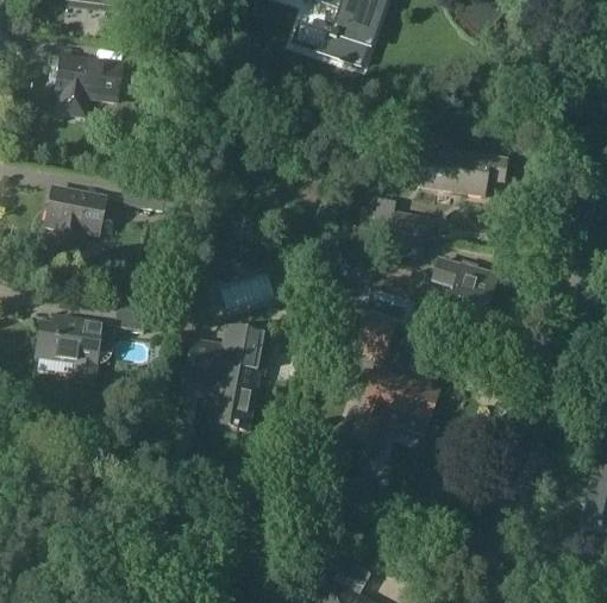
[(74,0),(116,6),(114,12),(132,14),(133,0),(74,0)]
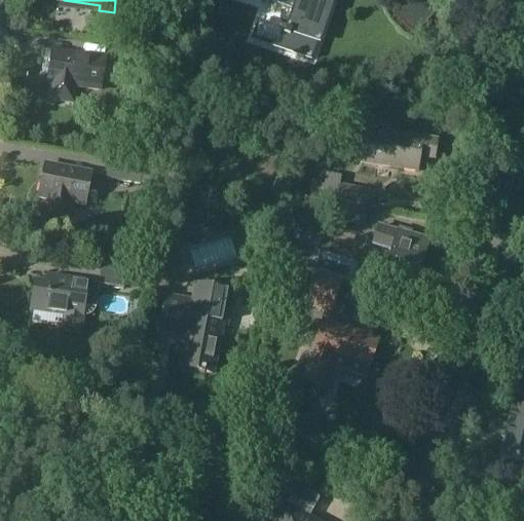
[(237,20),(251,26),(262,2),(258,0),(247,0),(237,20)]
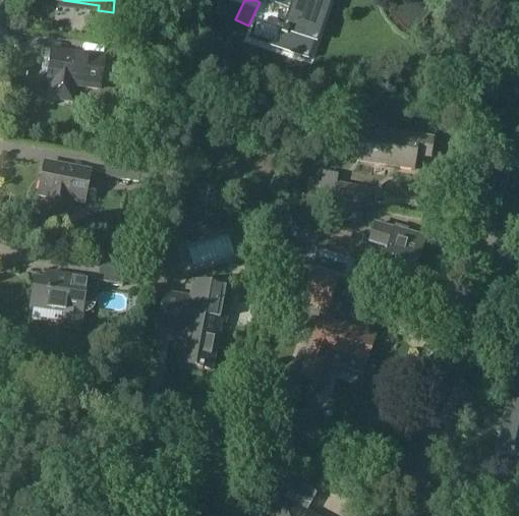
[(271,0),(292,7),(286,26),(283,25),(283,26),(281,31),(284,32),(280,46),(309,56),(314,40),(315,36),(329,0),(271,0)]
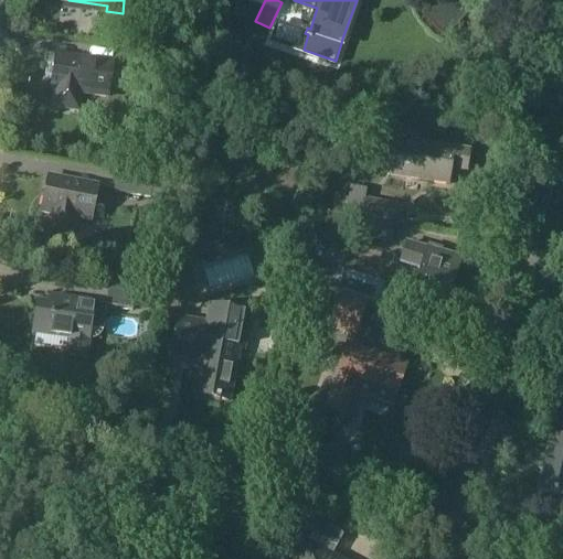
[(471,9),(461,0),(433,0),(423,11),(447,34),(471,9)]
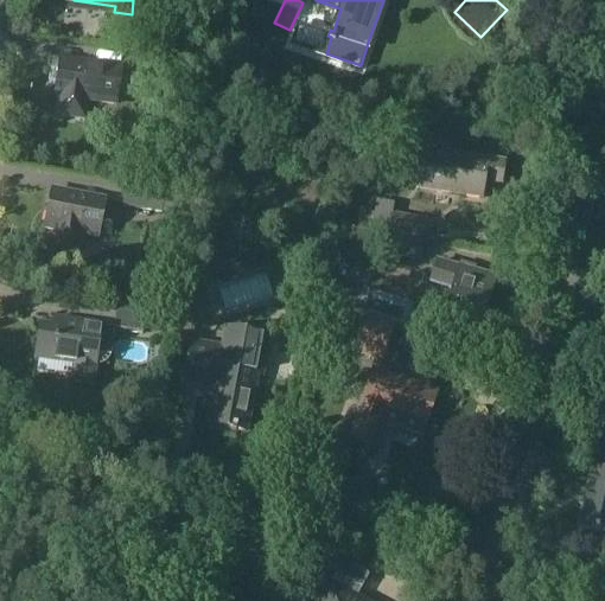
[(122,63),(61,55),(50,53),(49,64),(58,65),(56,91),(61,91),(58,109),(86,114),(88,95),(118,100),(122,63)]
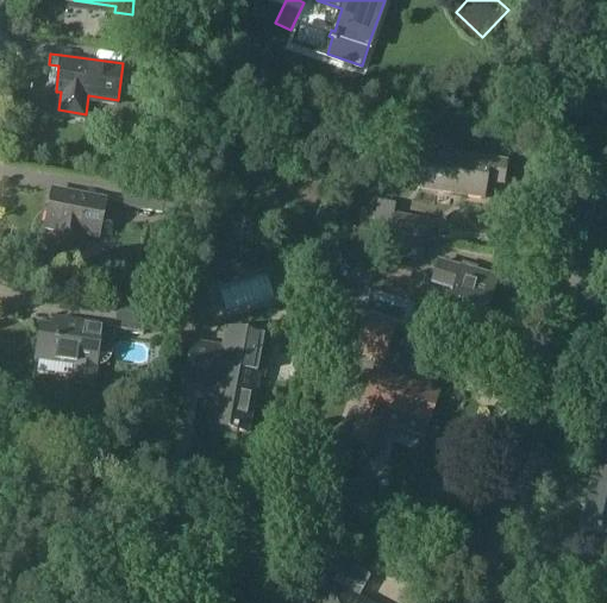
[(507,158),(425,146),(419,184),(483,194),(486,177),(505,180),(507,158)]
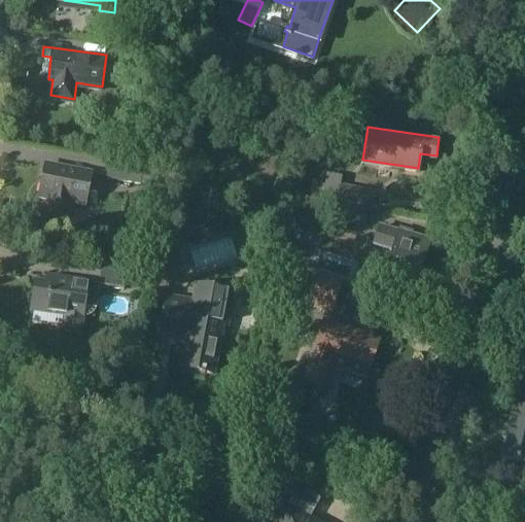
[(45,161),(39,196),(48,197),(45,209),(69,213),(71,201),(86,204),(93,169),(45,161)]
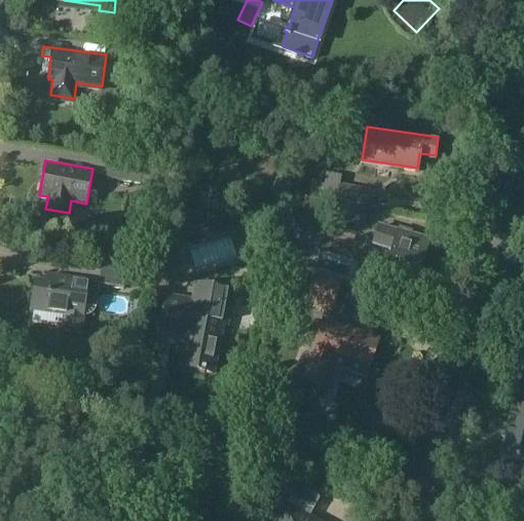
[(133,164),(109,160),(106,175),(129,179),(133,164)]
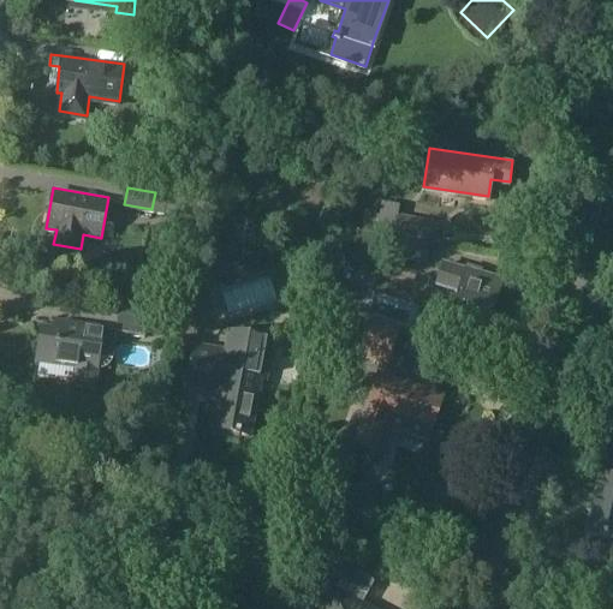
[(382,197),(376,228),(376,230),(392,232),(397,210),(399,203),(382,197)]
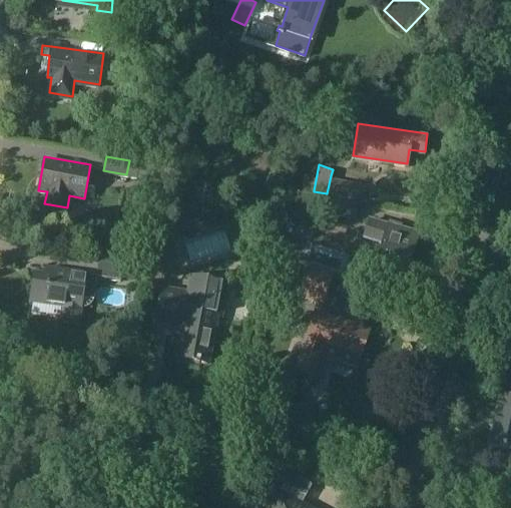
[(331,175),(327,193),(324,209),(324,210),(355,216),(362,181),(331,175)]
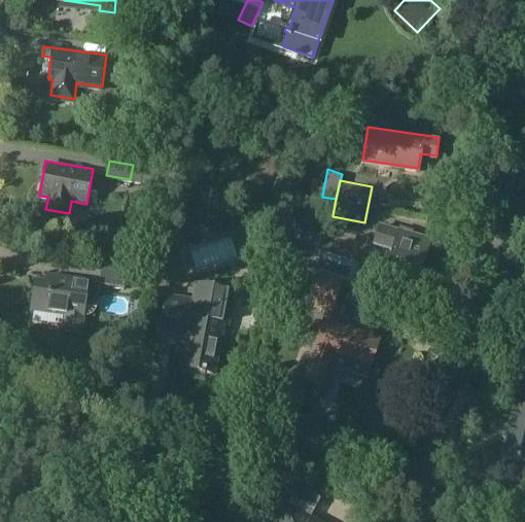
[(311,194),(308,206),(308,209),(315,211),(333,215),(336,199),(322,197),(322,196),(311,194)]
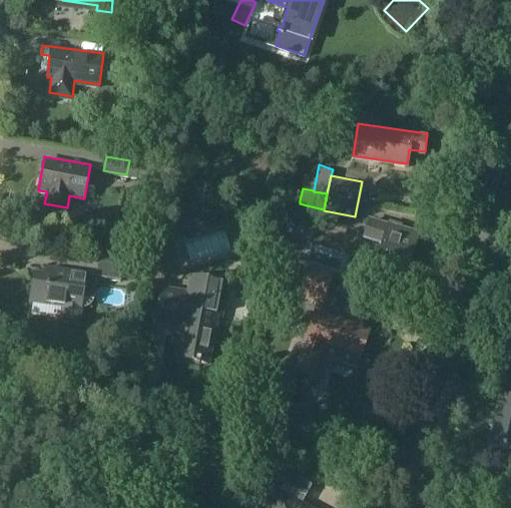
[(277,196),(275,206),(284,208),(287,199),(277,196)]
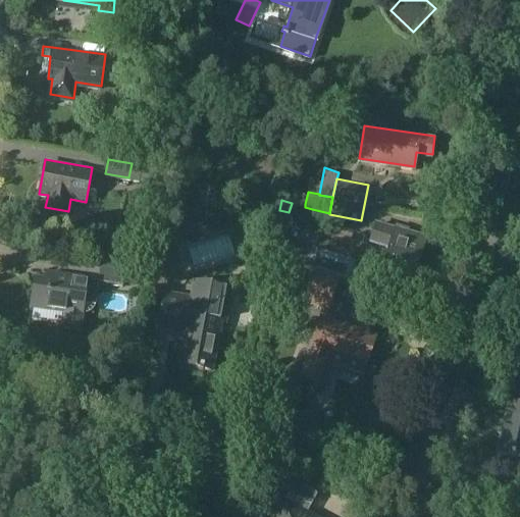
[(376,220),(370,241),(388,246),(380,273),(412,283),(426,236),(376,220)]
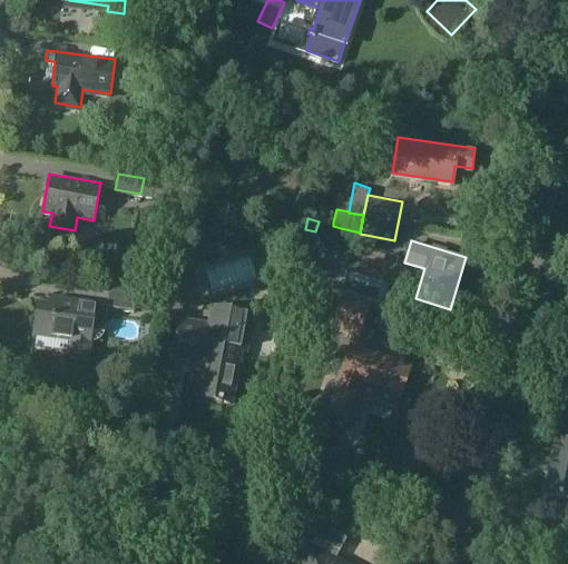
[(303,243),(303,244),(297,269),(305,270),(311,244),(303,243)]
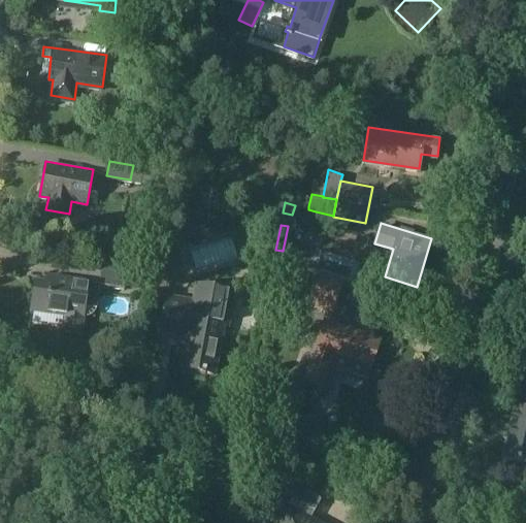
[(178,251),(191,278),(233,259),(222,232),(178,251)]
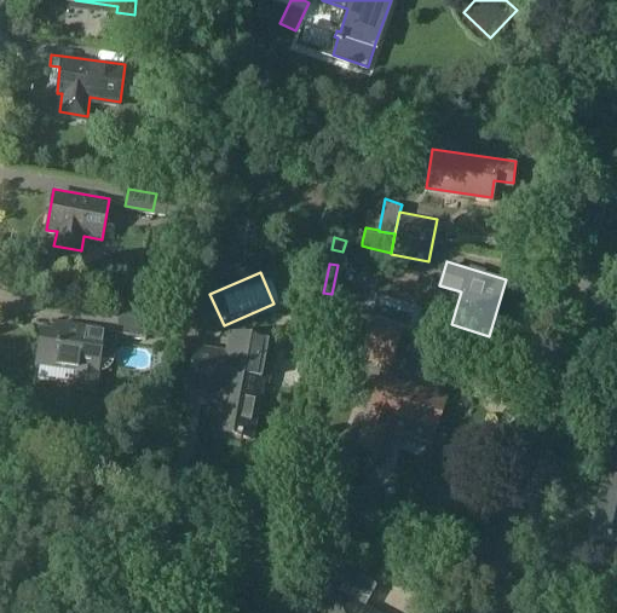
[(341,287),(339,293),(341,300),(349,302),(355,299),(357,291),(355,285),(347,283),(341,287)]
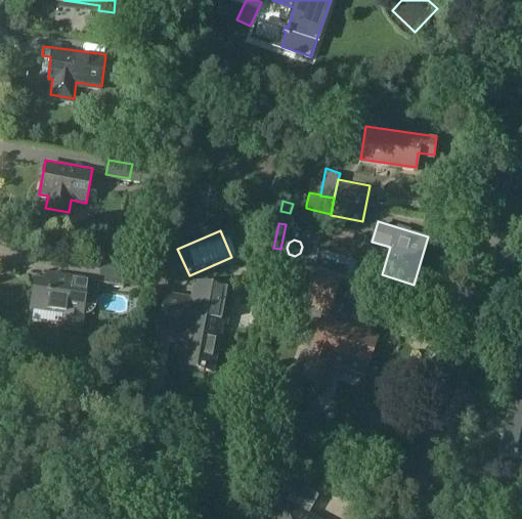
[(125,278),(148,283),(151,266),(127,262),(128,259),(101,255),(98,278),(98,280),(100,280),(124,285),(125,278)]
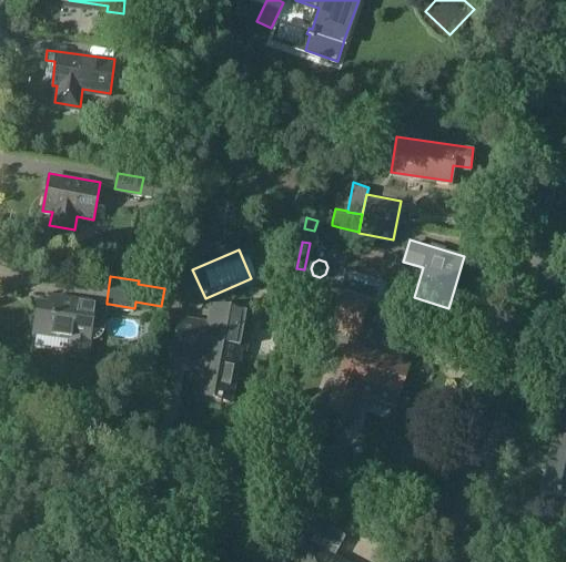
[(327,323),(359,334),(371,297),(340,286),(327,323)]
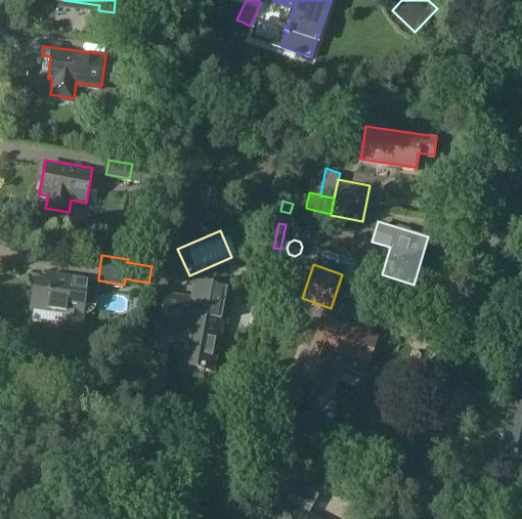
[(35,278),(32,305),(66,310),(64,320),(82,322),(83,312),(87,312),(91,310),(94,308),(97,303),(100,280),(98,280),(98,278),(88,277),(47,272),(46,279),(35,278)]
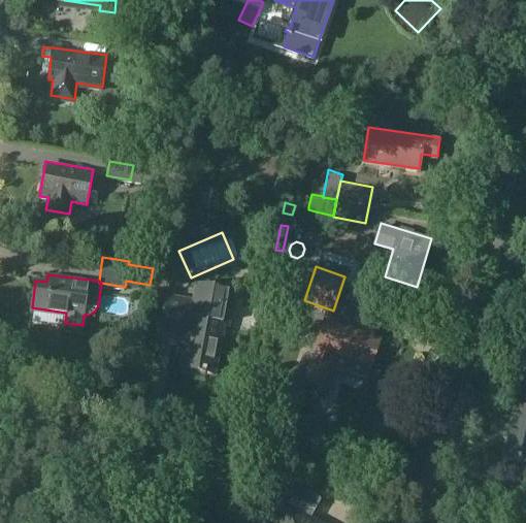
[(285,294),(288,282),(272,278),(269,289),(285,294)]
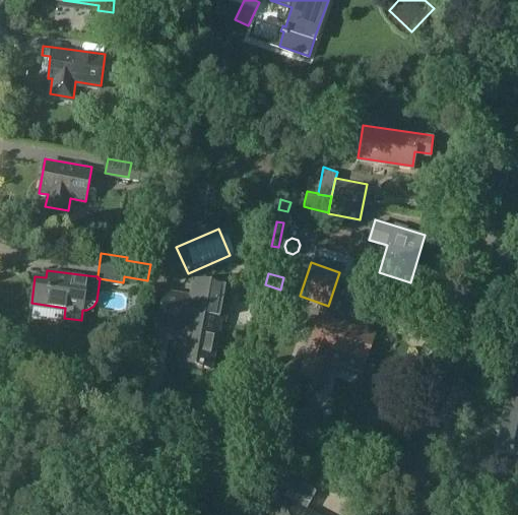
[(231,284),(196,277),(192,296),(165,291),(158,321),(187,326),(180,361),(210,366),(219,318),(223,319),(231,284)]
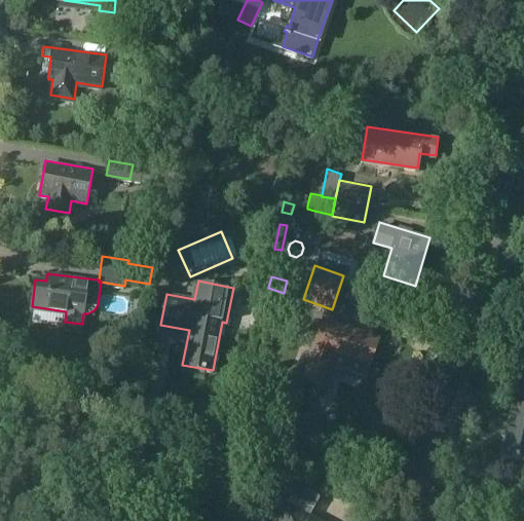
[(310,352),(302,376),(324,383),(334,352),(370,365),(381,335),(323,313),(313,340),(312,339),(308,351),(310,352)]
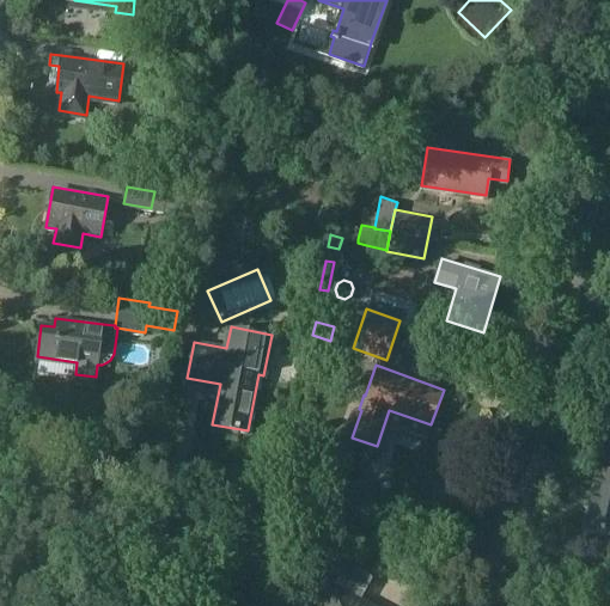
[(609,470),(597,467),(584,526),(608,531),(604,550),(607,551),(607,554),(609,555),(609,470)]
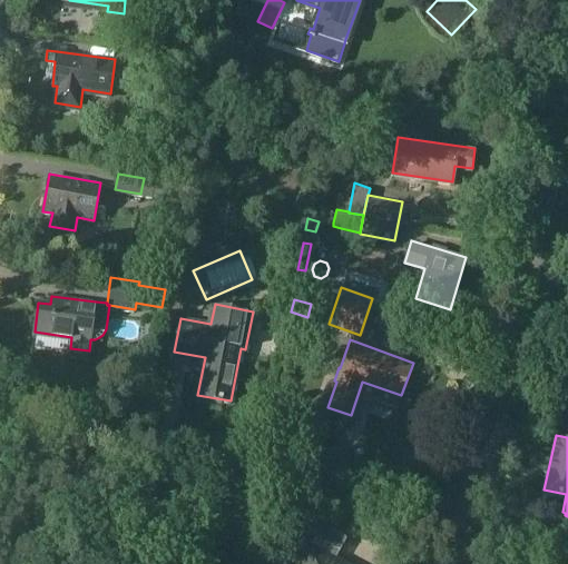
[(306,543),(320,520),(297,507),(285,532),(306,543)]
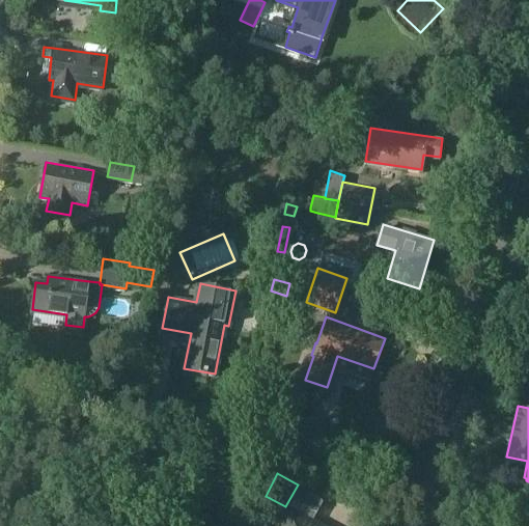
[(323,525),(311,520),(287,508),(277,525),(323,525)]
